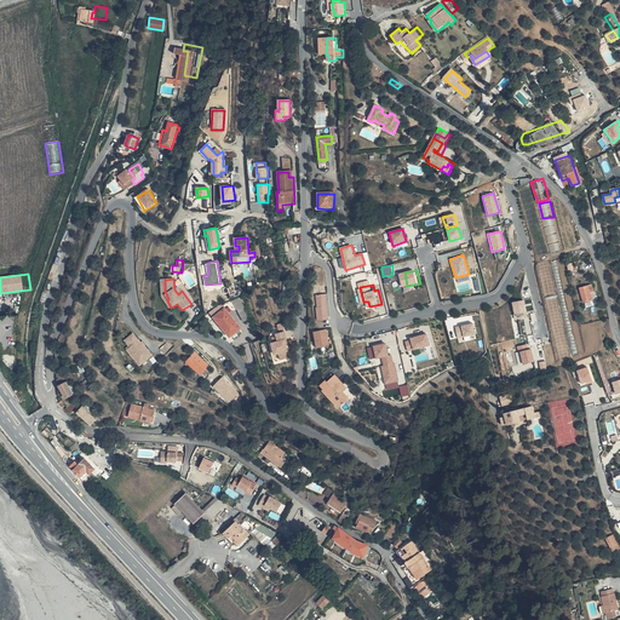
[(593,292),(591,285),(579,287),(583,302),(591,299),(590,292),(593,292)]
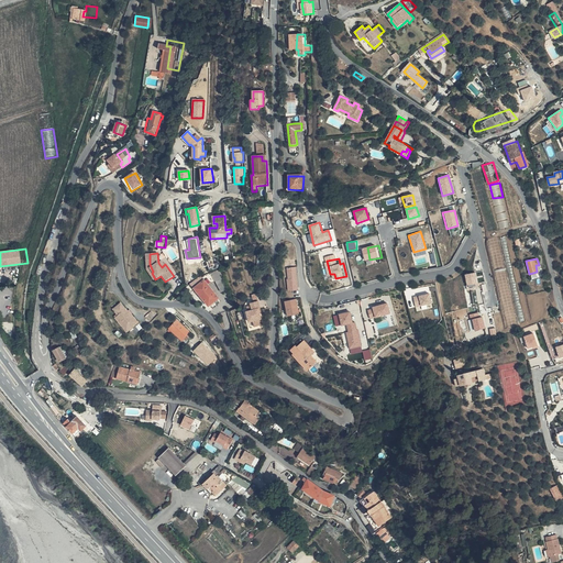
[(154,280),(155,279),(152,273),(153,272),(150,264),(150,261),(146,261),(146,269),(154,280)]
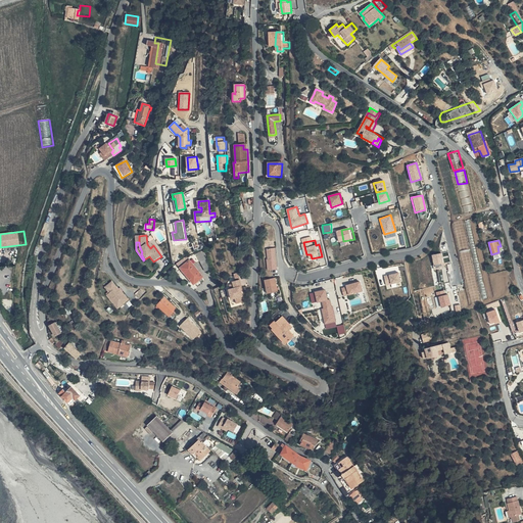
[(279,267),(276,246),(268,247),(270,257),(269,257),(270,269),(279,267)]
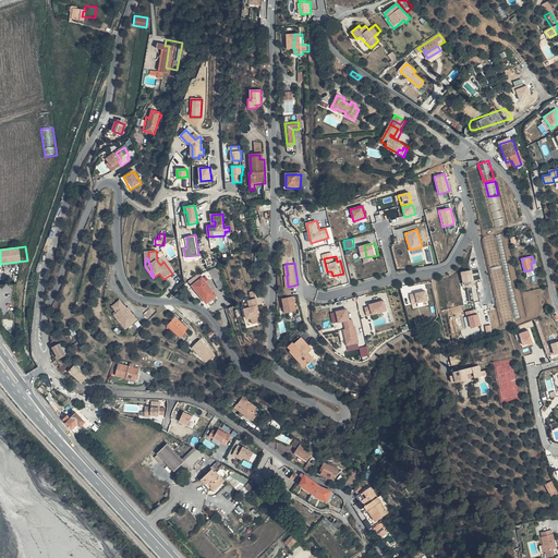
[(223,289),(218,267),(209,269),(211,278),(218,291),(223,289)]
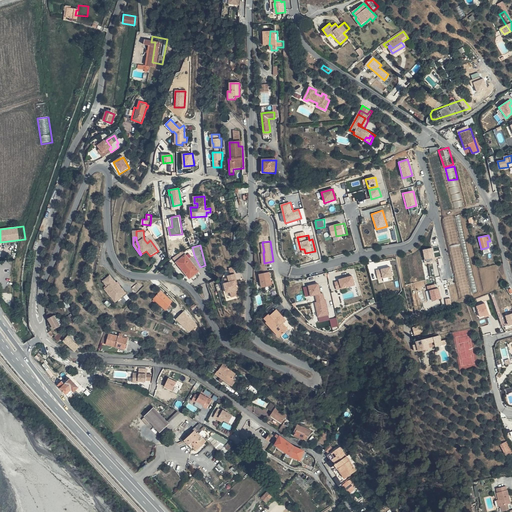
[(194,255),(192,247),(183,252),(186,256),(188,258),(194,255)]
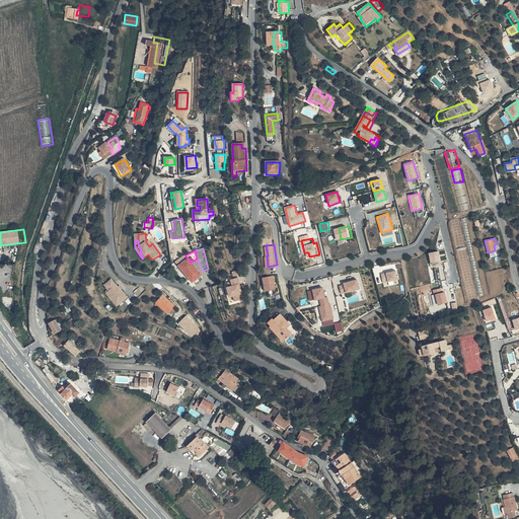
[(430,251),(431,267),(442,266),(440,250),(430,251)]
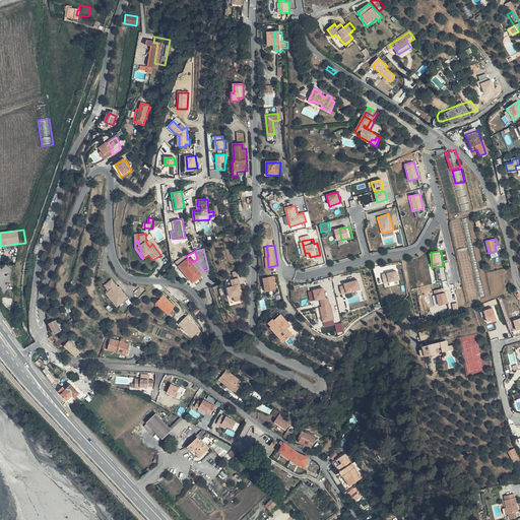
[(179,265),(189,260),(186,256),(177,262),(179,265)]
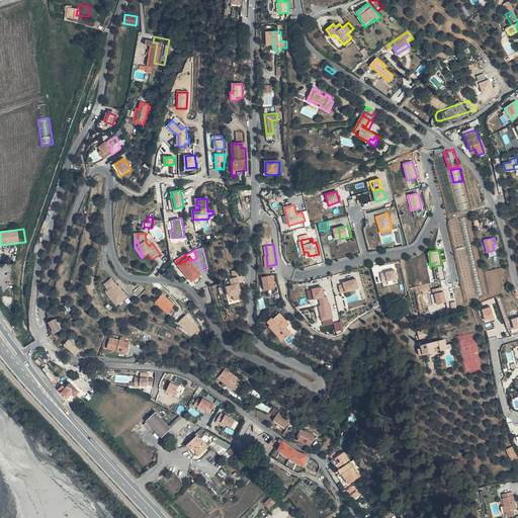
[(459,270),(469,269),(468,255),(458,255),(459,270)]
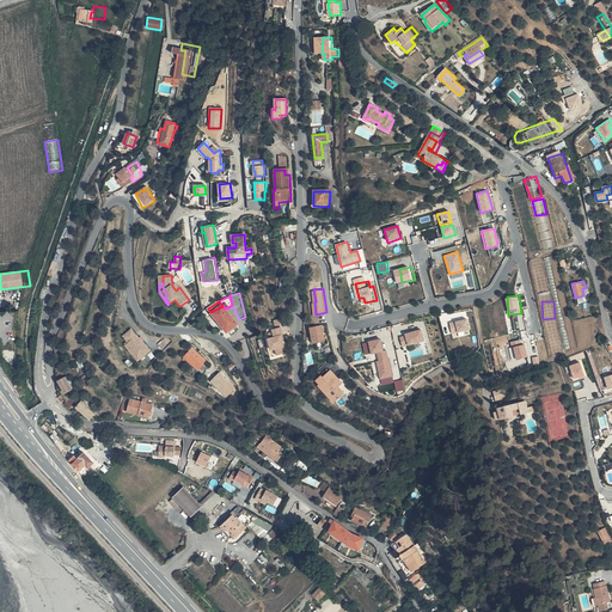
[(236,326),(225,308),(222,306),(210,312),(213,316),(218,324),(225,334),(236,326)]
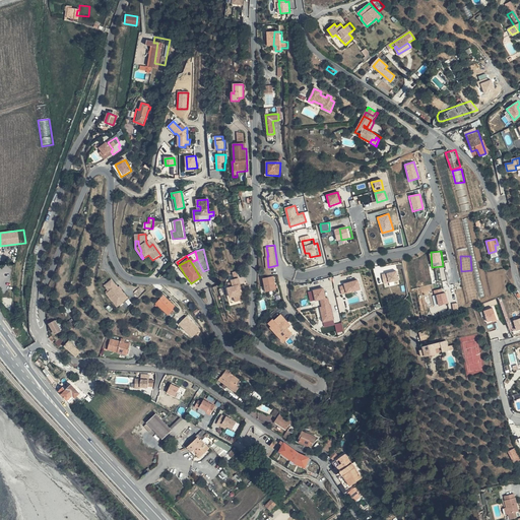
[(242,280),(238,266),(235,268),(236,274),(233,275),(234,277),(235,282),(231,282),(230,283),(232,293),(235,291),(237,298),(244,296),(241,285),(240,280),(242,280)]
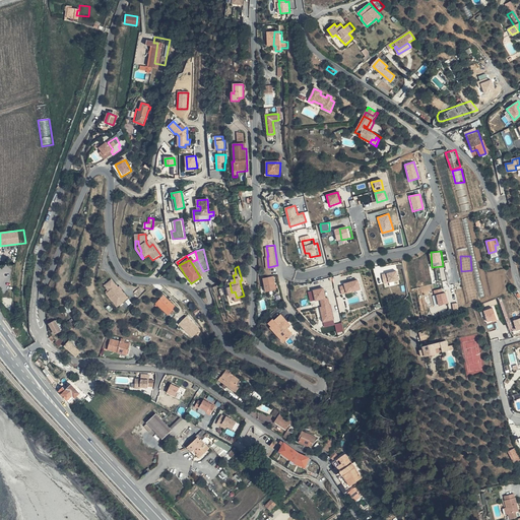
[(179,278),(185,275),(181,268),(176,272),(179,278)]
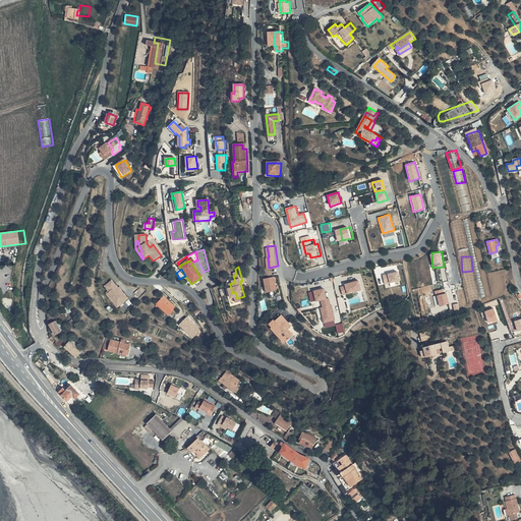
[(402,271),(388,273),(389,282),(404,280),(402,271)]
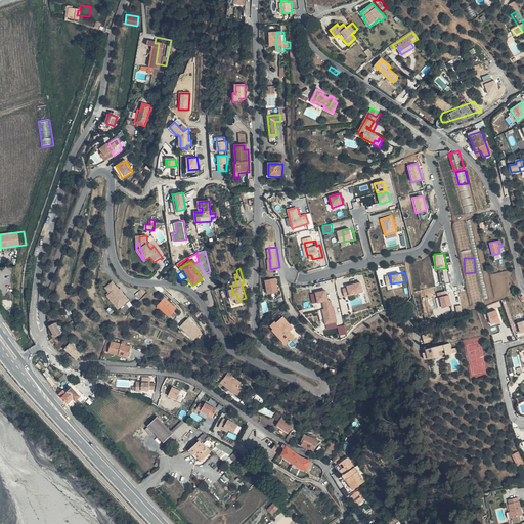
[(278,276),(268,278),(272,292),(281,290),(278,276)]
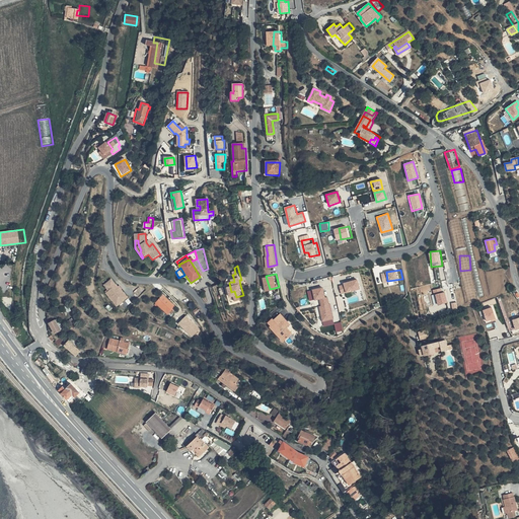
[(348,283),(344,284),(347,292),(365,287),(362,277),(348,281),(348,283)]
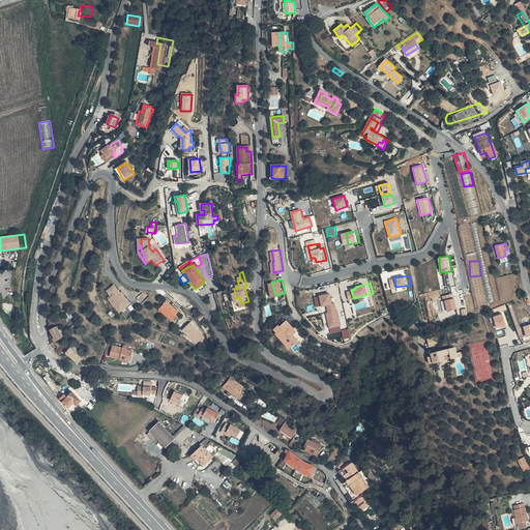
[(114,306),(118,313),(129,304),(120,292),(119,293),(114,285),(107,290),(111,296),(116,303),(115,305),(114,306)]
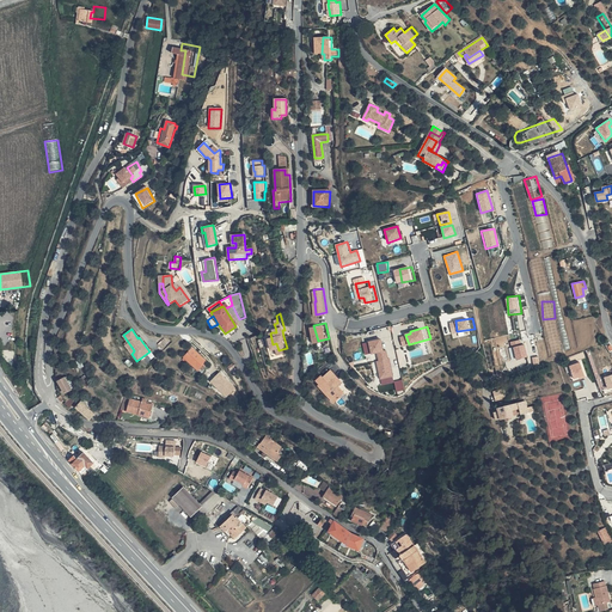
[(387,349),(385,337),(373,340),(375,352),(381,350),(384,359),(381,359),(385,377),(398,374),(393,356),(392,356),(390,348),(387,349)]
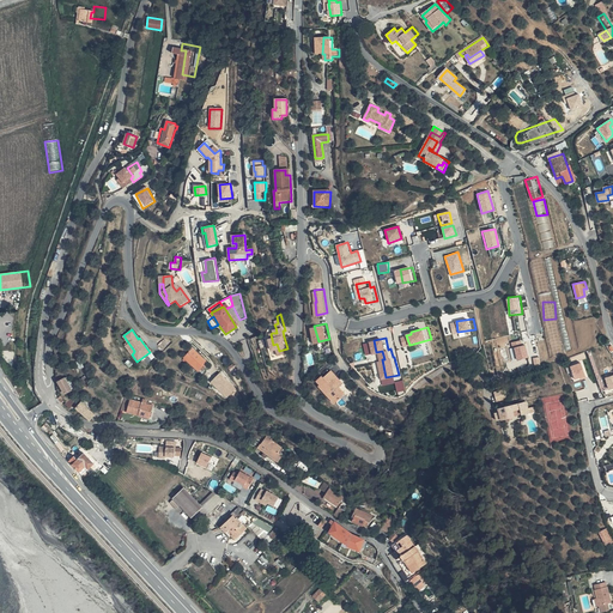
[(527,339),(517,340),(521,358),(534,357),(532,344),(527,345),(527,339)]
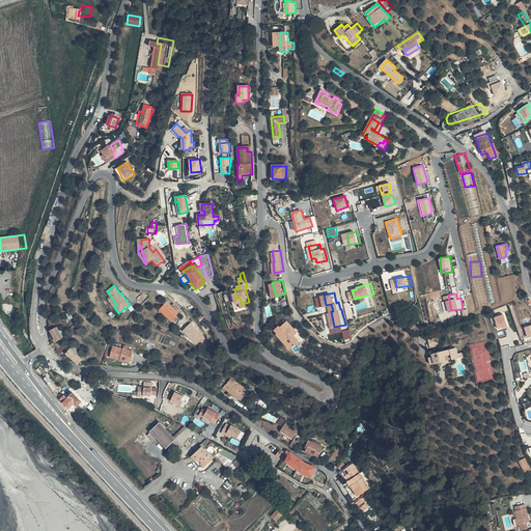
[(159,310),(171,323),(178,315),(166,303),(159,310)]
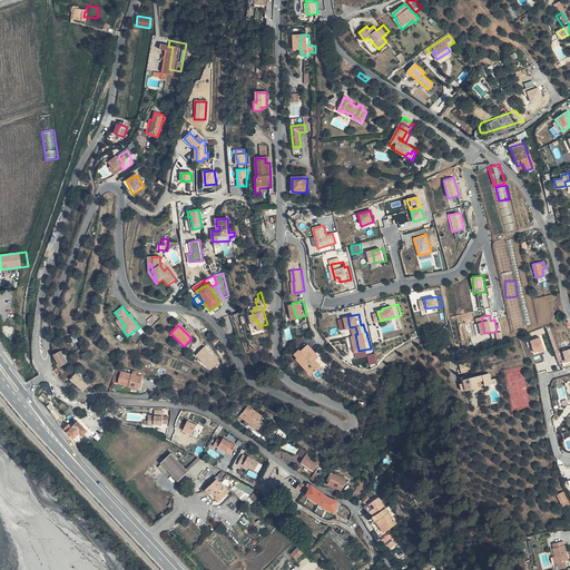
[(539,337),(529,341),(533,353),(540,351),(540,353),(543,352),(539,337)]
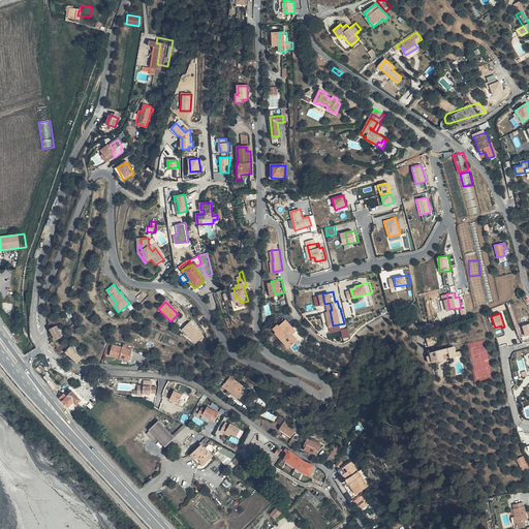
[(304,335),(298,330),(298,329),(301,327),(289,315),(283,322),(282,321),(277,325),(281,330),(280,330),(294,344),(304,335)]
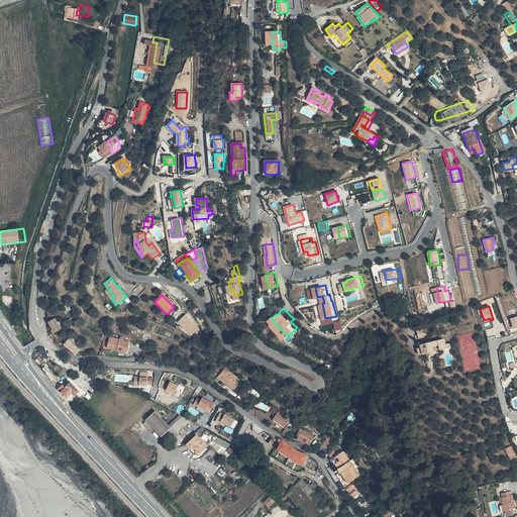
[(191,336),(199,329),(197,327),(187,314),(184,316),(177,323),(191,336)]
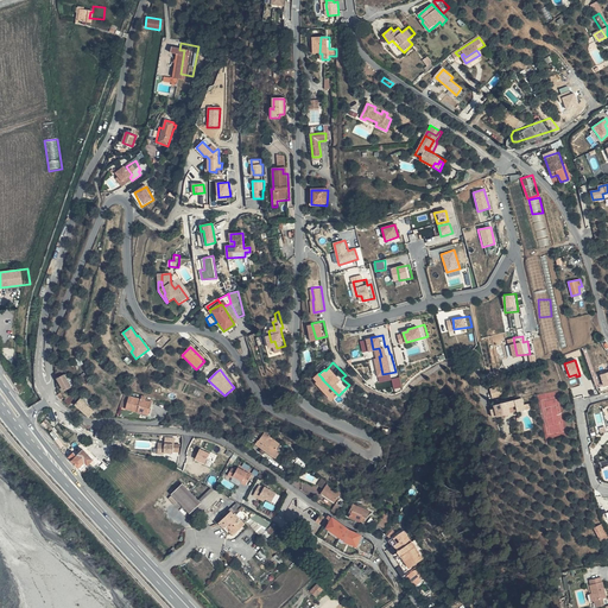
[(70,386),(61,373),(57,375),(59,377),(55,380),(63,391),(70,386)]
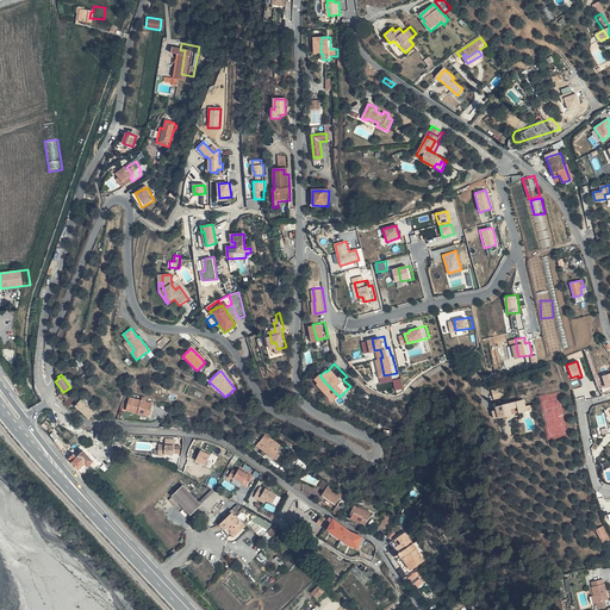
[(505,397),(502,387),(492,390),(496,399),(505,397)]
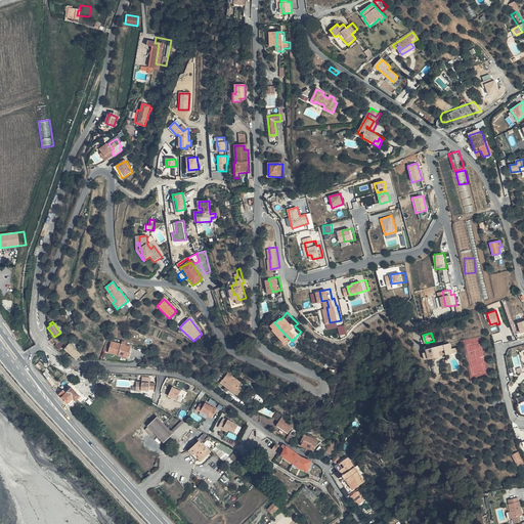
[(74,342),(79,347),(83,343),(78,338),(74,342)]
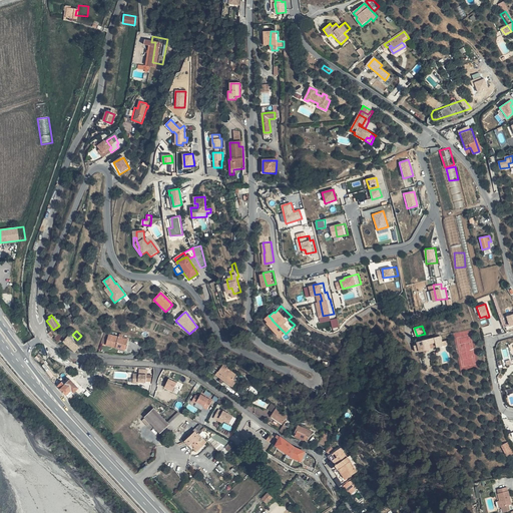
[(126,351),(129,340),(122,338),(122,337),(104,332),(100,344),(126,351)]
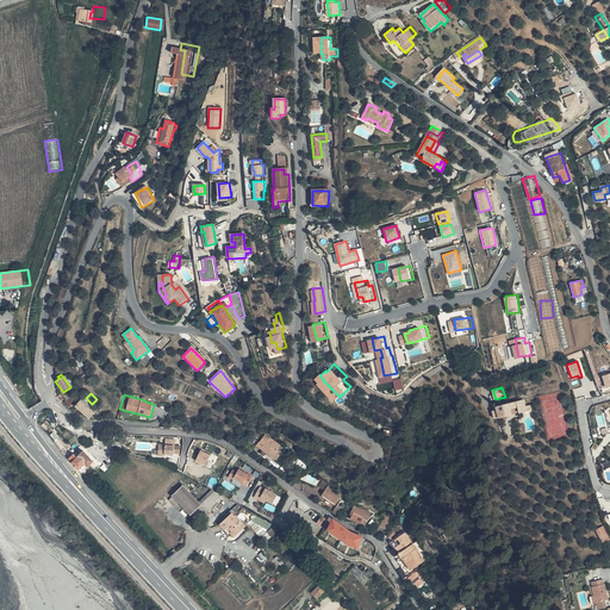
[(82,400),(89,406),(92,404),(86,398),(85,397),(82,400)]
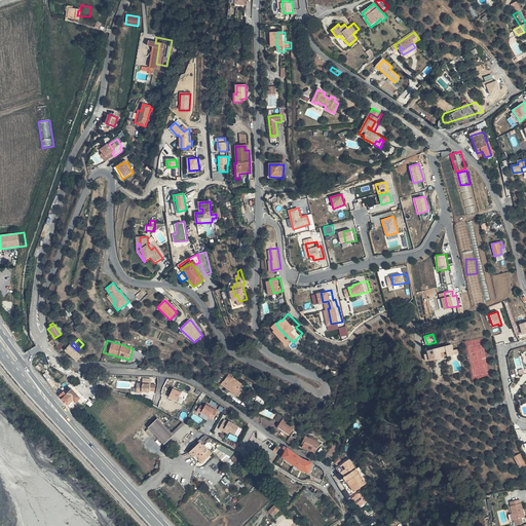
[(448,354),(454,353),(453,349),(452,344),(424,351),(427,361),(442,357),(441,351),(447,350),(448,354)]
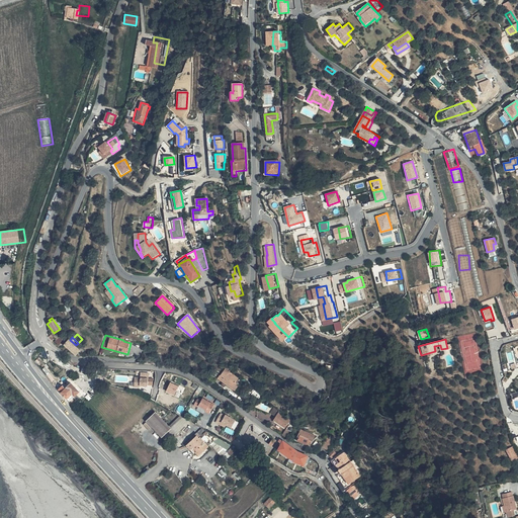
[(65,345),(71,350),(76,345),(70,340),(65,345)]
